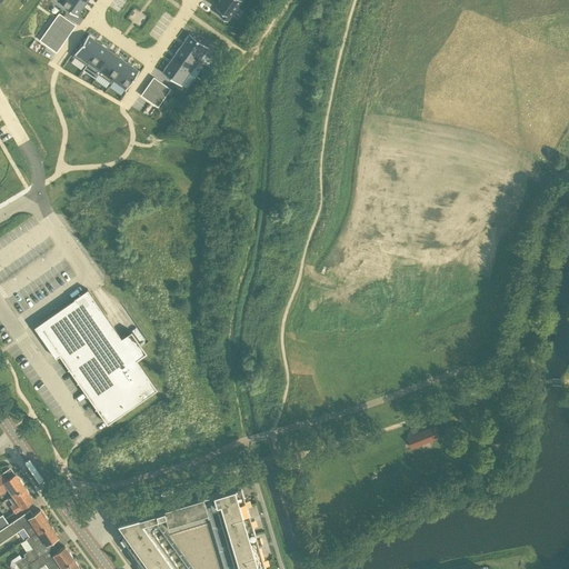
[(82,0),(55,0),(77,16),(78,15),(86,2),(82,0)]
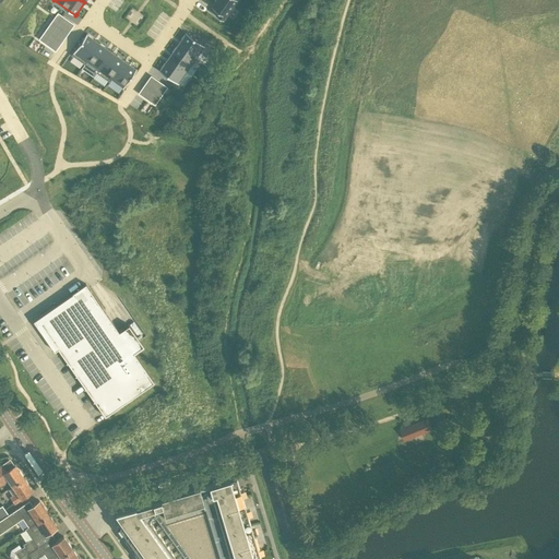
[(214,0),(211,6),(218,11),(215,15),(223,20),(236,0),(214,0)]
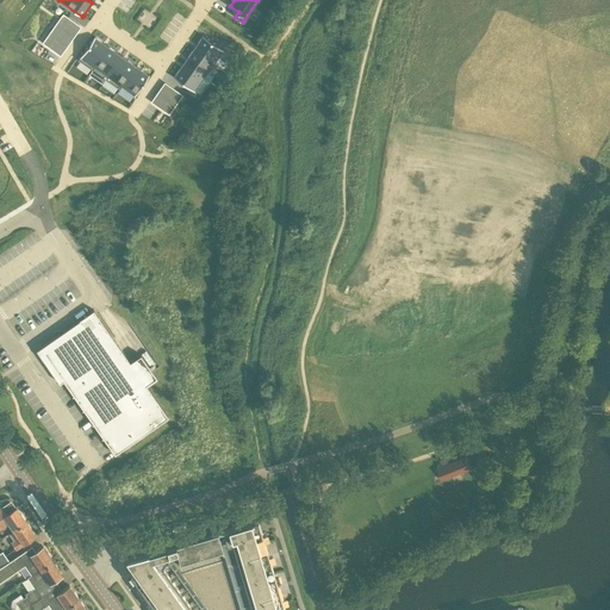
[(205,32),(195,45),(217,61),(226,48),(205,32)]
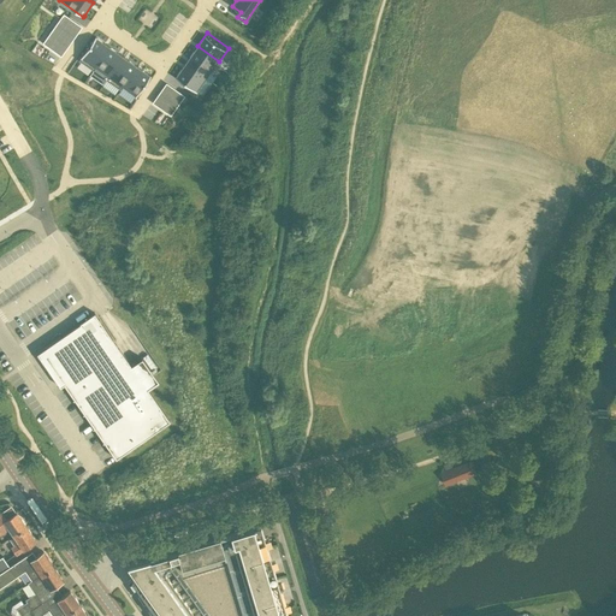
[(95,36),(78,60),(80,60),(93,70),(110,47),(96,37),(95,36)]
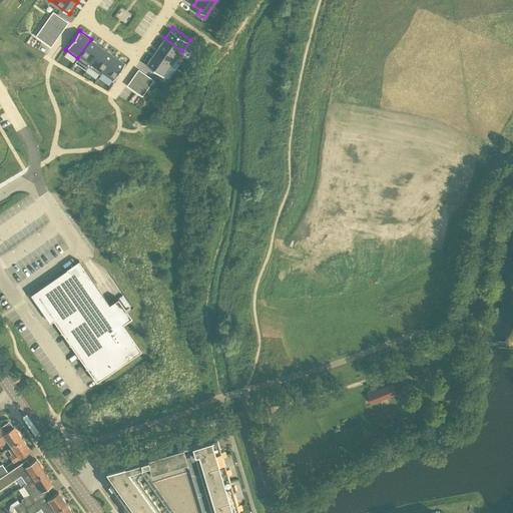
[(164,38),(156,50),(174,62),(182,51),(164,38)]
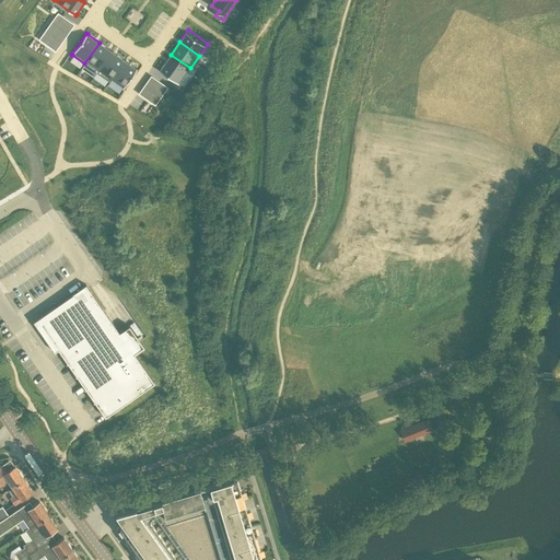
[(84,63),(81,68),(93,77),(96,72),(112,51),(100,43),(84,63)]
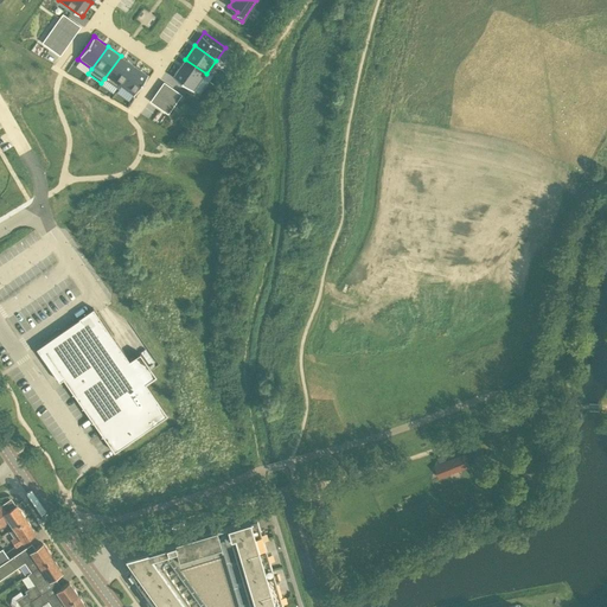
[(106,78),(101,84),(113,93),(117,87),(119,88),(134,65),(121,56),(104,78),(106,78)]
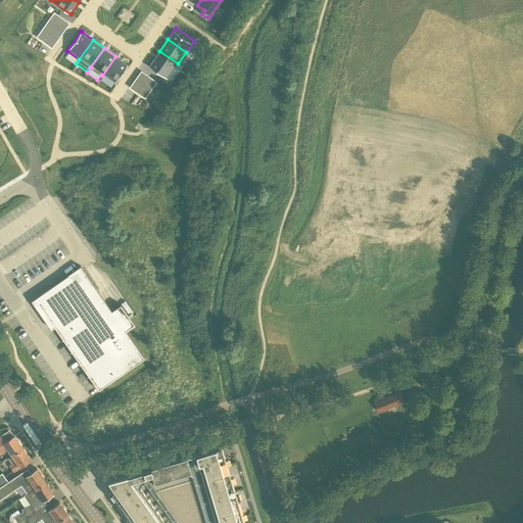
[(159,51),(151,62),(170,76),(178,63),(159,51)]
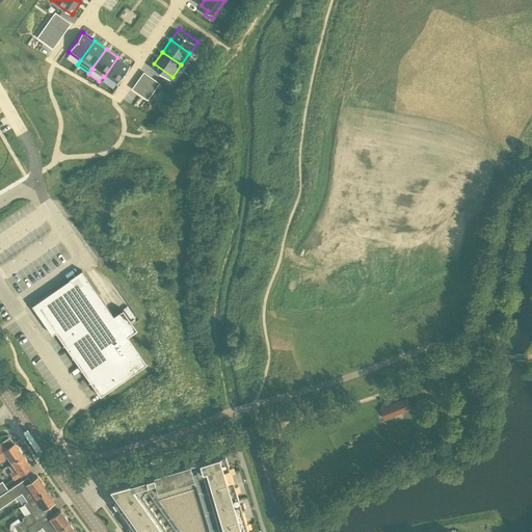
[(104,77),(102,80),(112,88),(116,83),(130,64),(129,64),(117,57),(104,77)]
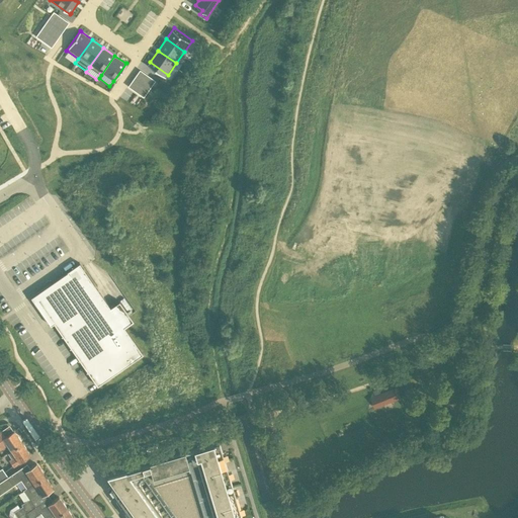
[(109,114),(113,109),(94,95),(90,101),(109,114)]
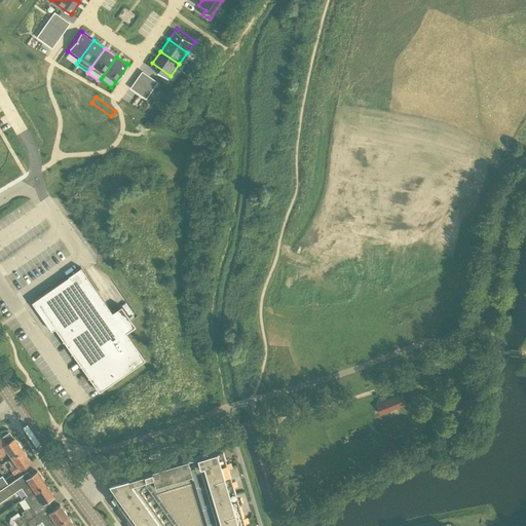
[(80,267),(68,275),(71,280),(38,304),(99,391),(145,360),(126,332),(135,326),(121,305),(112,311),(80,267)]
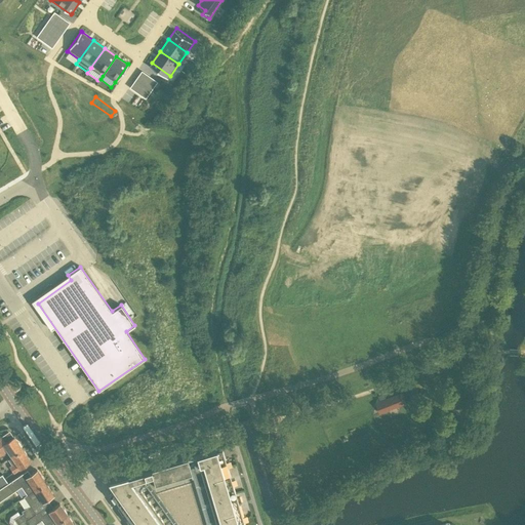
[(391,409),(390,408),(394,406),(394,408),(398,407),(404,404),(400,393),(391,397),(390,397),(391,399),(387,400),(386,399),(385,399),(376,403),(380,413),(389,410),(391,409)]
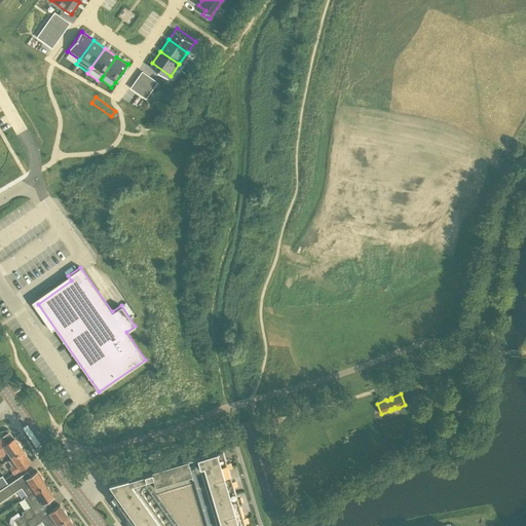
[(11,457),(23,450),(13,438),(5,444),(0,437),(0,456),(7,452),(11,457)]
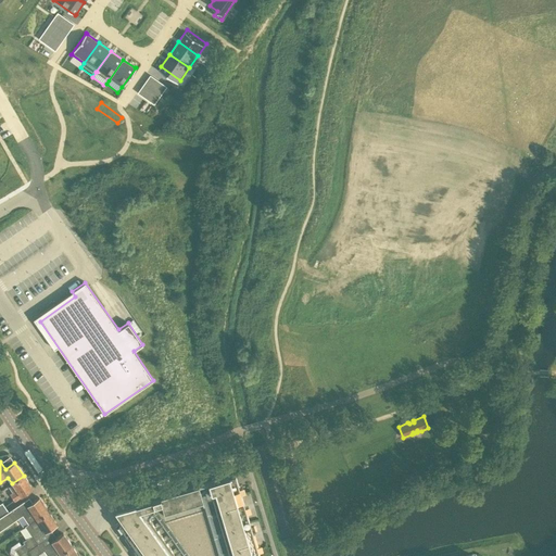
[(177,491),(118,508),(117,512),(123,519),(117,522),(141,555),(258,555),(257,551),(234,474),(213,480),(211,471),(175,482),(177,491)]
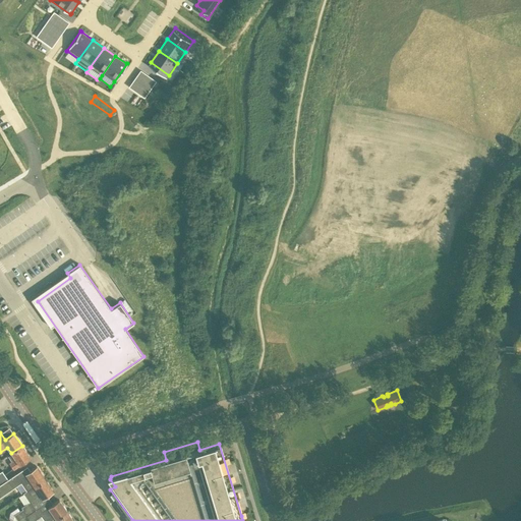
[(22,446),(11,453),(15,458),(8,463),(13,469),(31,458),(22,446)]
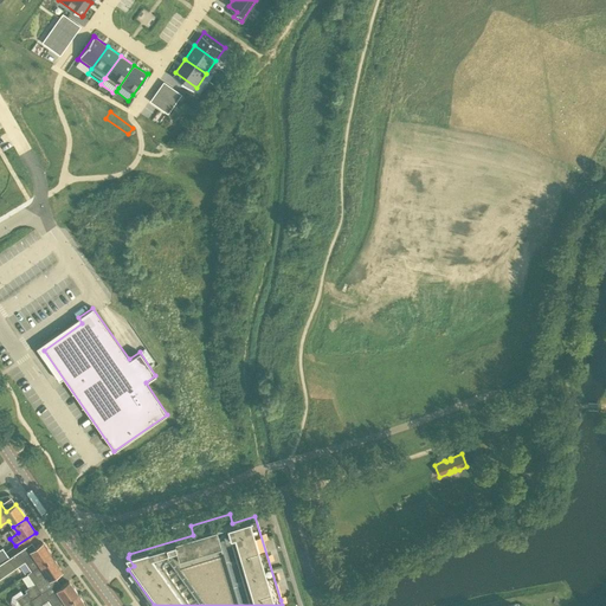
[(31,571),(52,558),(43,542),(23,556),(19,552),(10,558),(8,558),(0,563),(0,577),(24,561),(31,571)]
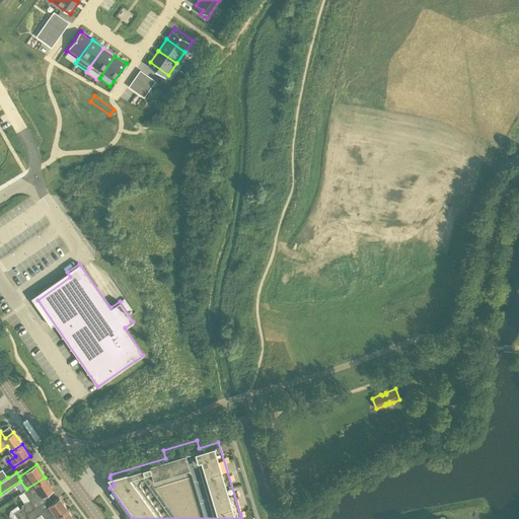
[(25,514),(40,505),(36,501),(53,490),(45,477),(26,489),(22,491),(28,500),(21,505),(22,507),(13,513),(17,518),(25,514)]
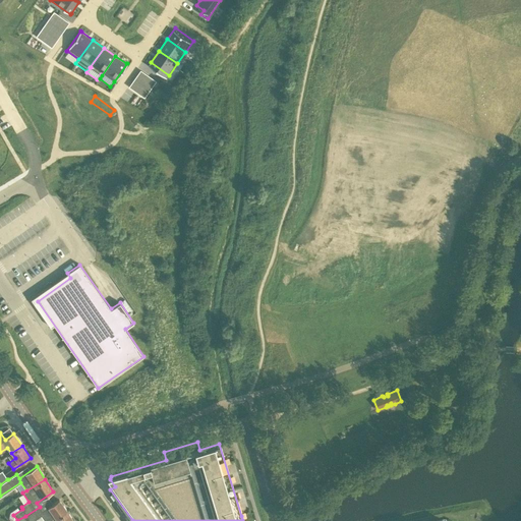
[(44,520),(54,520),(67,512),(59,500),(42,511),(40,507),(25,516),(29,520),(33,520),(41,516),(44,520)]
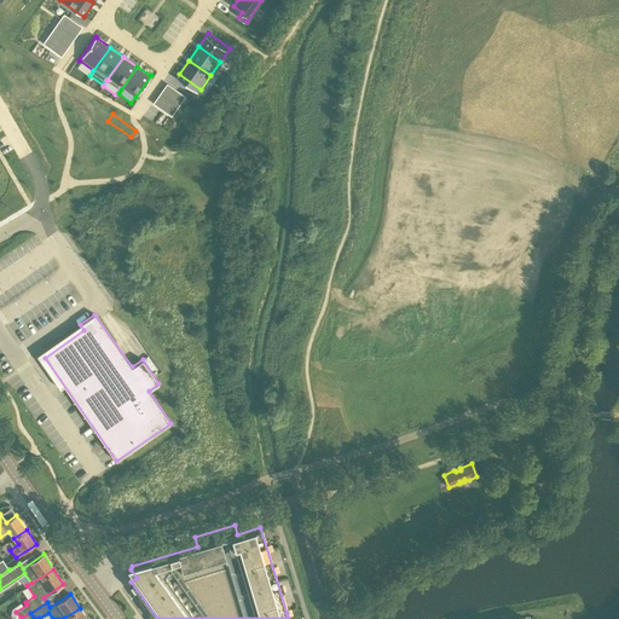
[(64,618),(87,618),(80,608),(64,618)]
